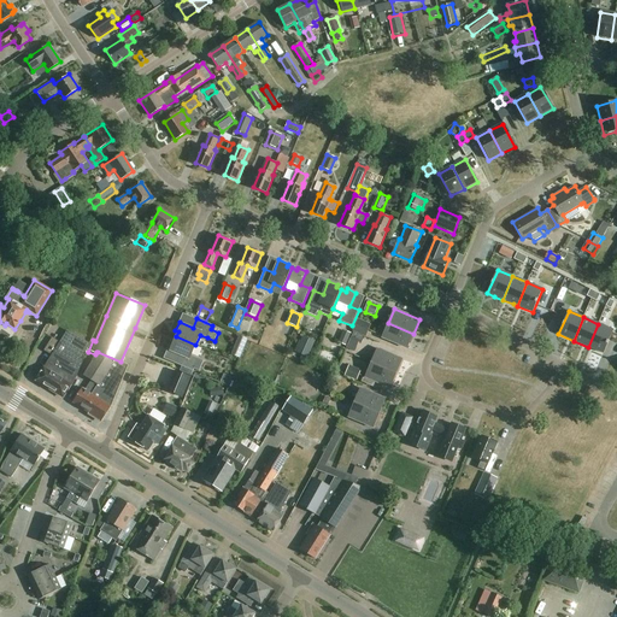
[(353,331),(366,338),(371,325),(358,319),(353,331)]
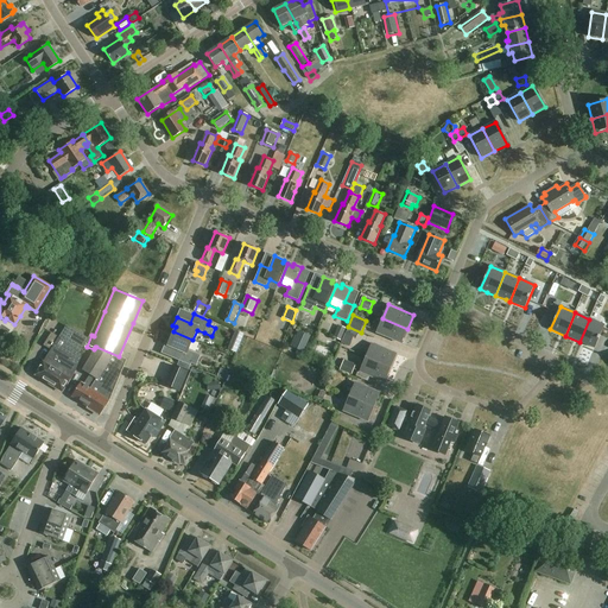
[(401,343),(407,329),(382,318),(377,333),(401,343)]
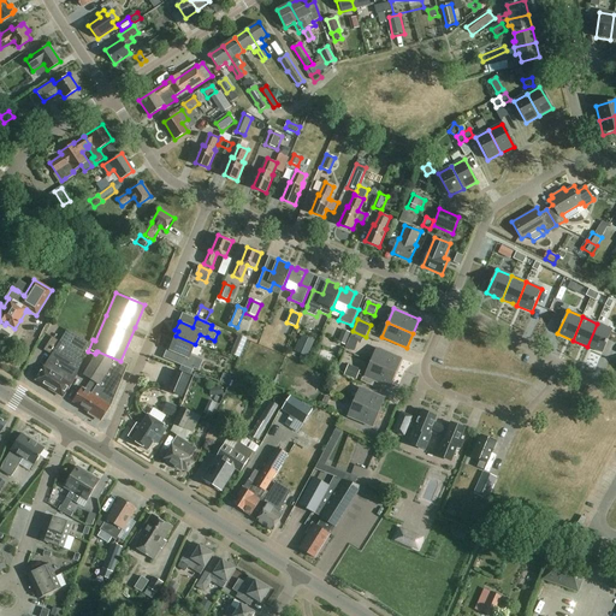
[(597,324),(587,347),(603,354),(612,330),(597,324)]
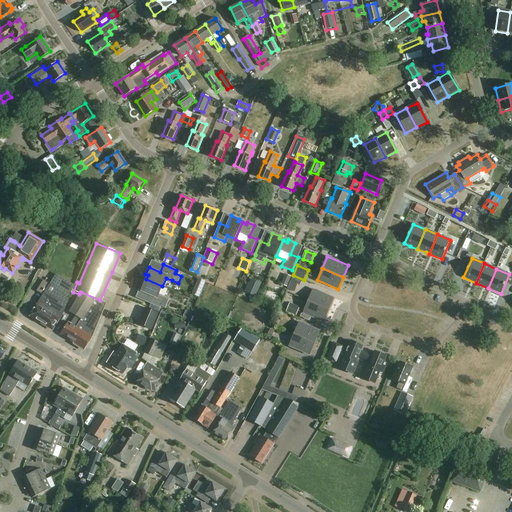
[(288,287),(292,277),(286,275),(282,285),(288,287)]
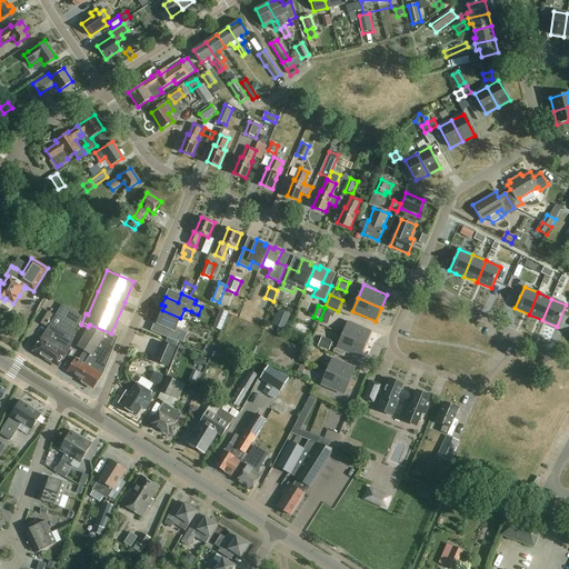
[(333,317),(337,311),(327,307),(325,312),(333,317)]
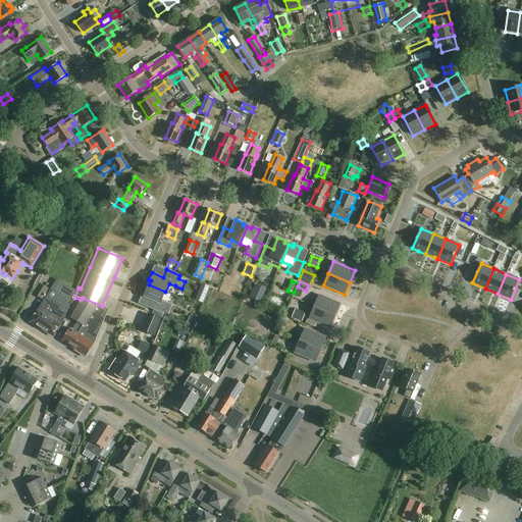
[(56,294),(44,285),(37,297),(44,301),(31,322),(53,335),(59,325),(60,326),(75,292),(62,283),(56,294)]
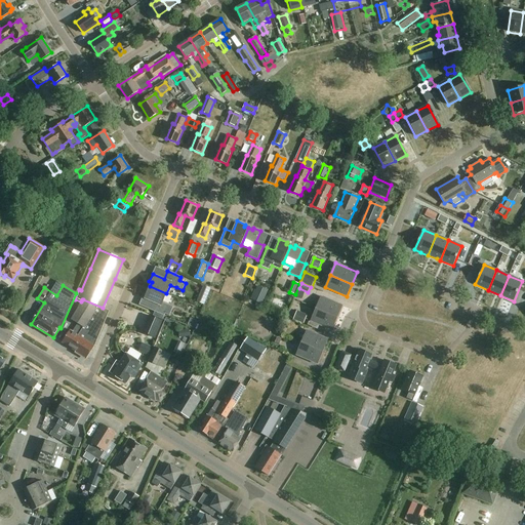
[(197,303),(204,306),(211,288),(204,285),(197,303)]
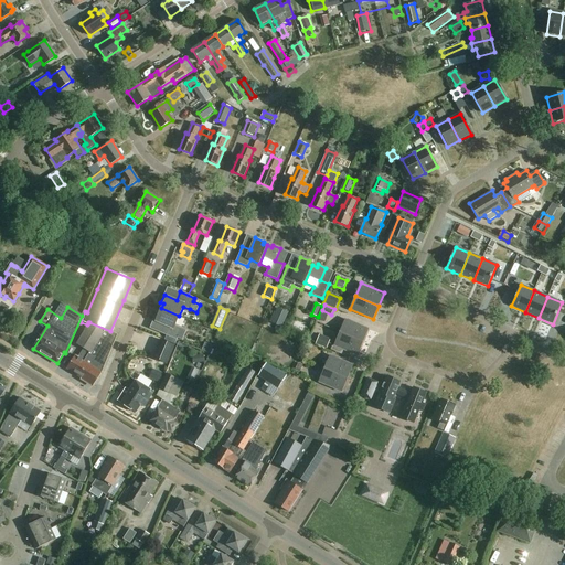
[(157,311),(153,319),(166,324),(162,333),(167,334),(177,339),(178,337),(182,339),(187,330),(182,328),(176,324),(179,316),(161,308),(159,312),(157,311)]
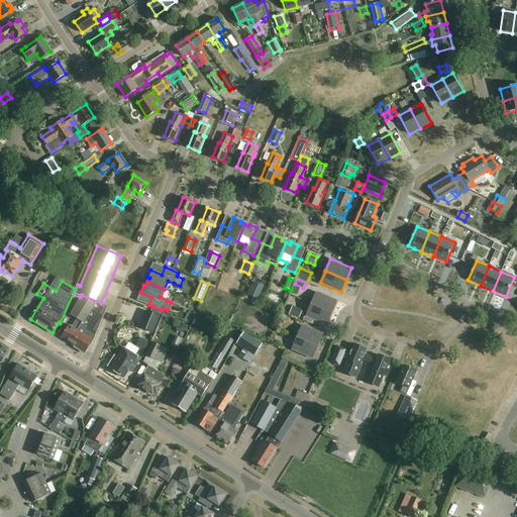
[(298,295),(301,287),(295,284),(291,292),(298,295)]
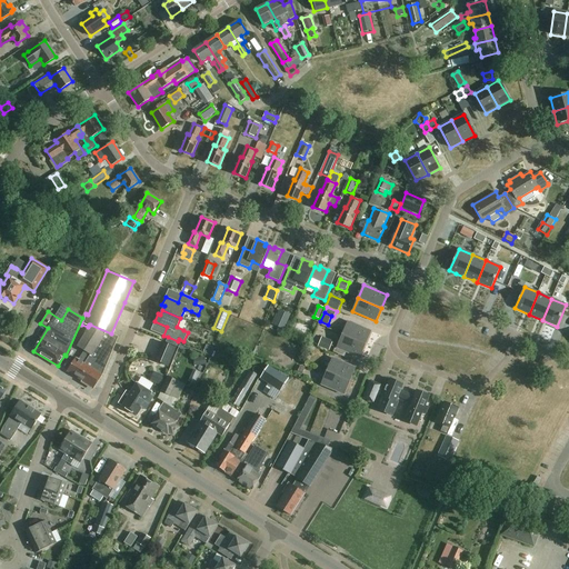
[(285,331),(289,320),(279,316),(278,315),(273,326),(285,331)]
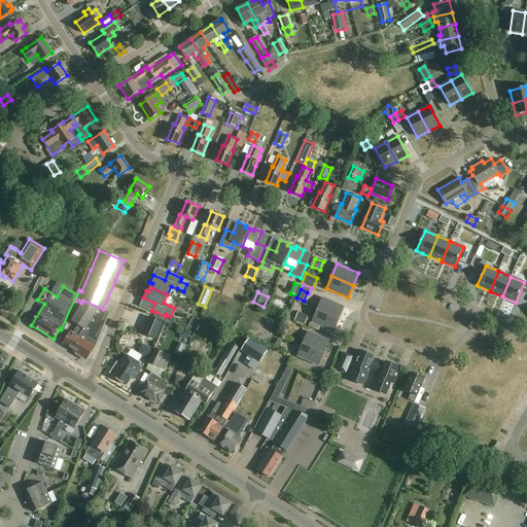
[(317,310),(338,319),(344,307),(322,297),(317,310)]
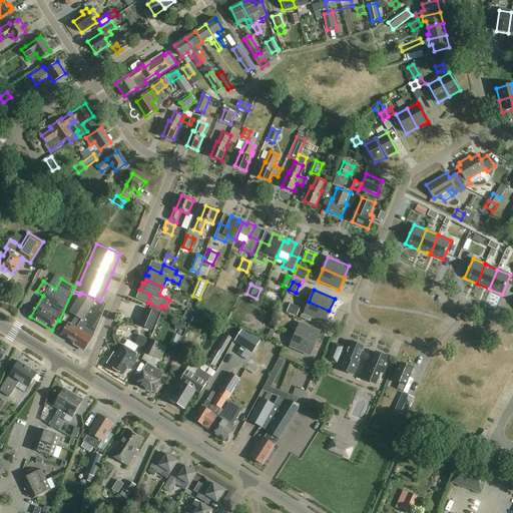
[(68,323),(60,335),(76,345),(76,348),(78,349),(81,349),(84,350),(91,338),(92,338),(103,310),(105,304),(100,301),(81,293),(80,293),(68,312),(75,316),(70,324),(68,323)]
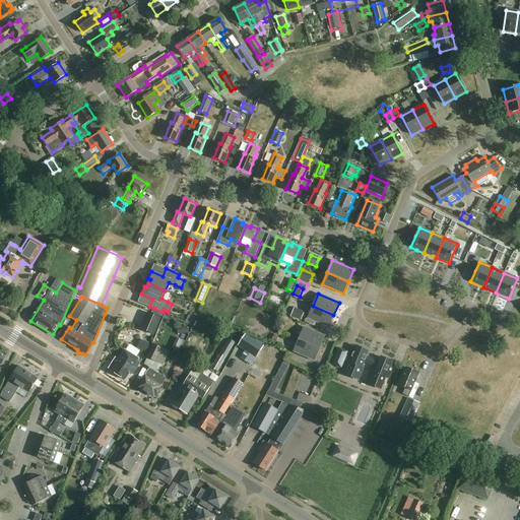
[(333,315),(313,306),(308,318),(317,322),(328,327),(333,315)]
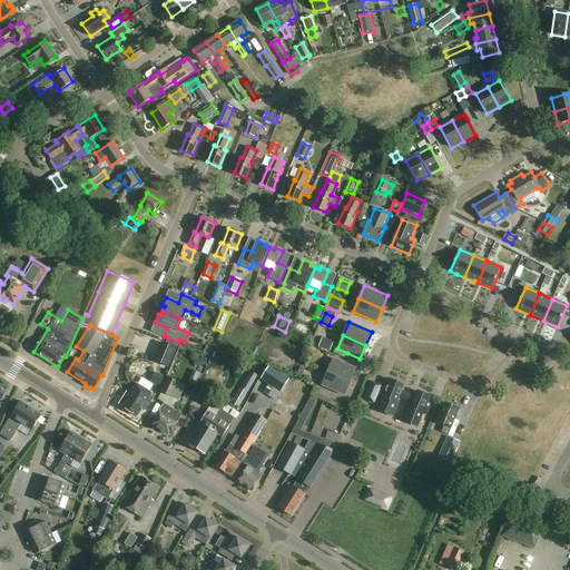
[(330,352),(334,343),(323,337),(318,347),(330,352)]
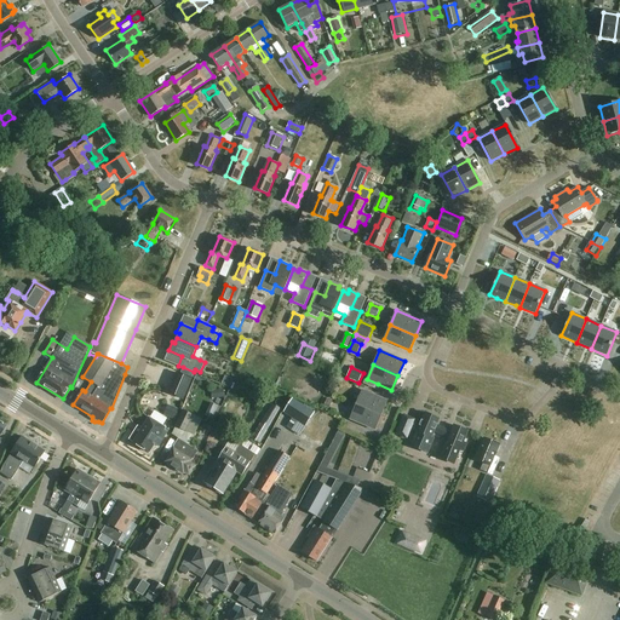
[(184,401),(193,380),(177,373),(167,394),(184,401)]
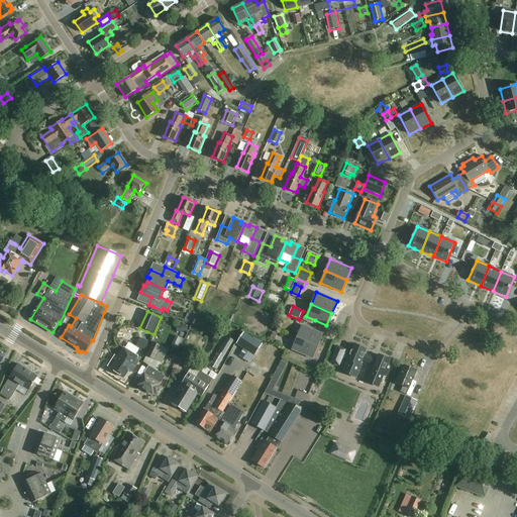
[(297,337),(317,346),(323,334),(302,325),(297,337)]
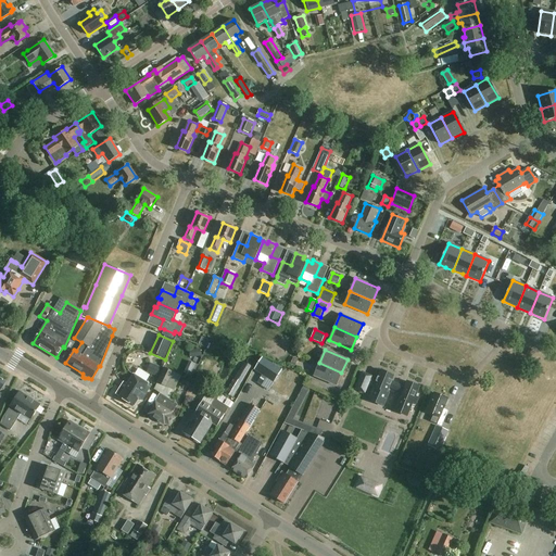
[(262,358),(254,370),(275,383),(281,370),(262,358)]
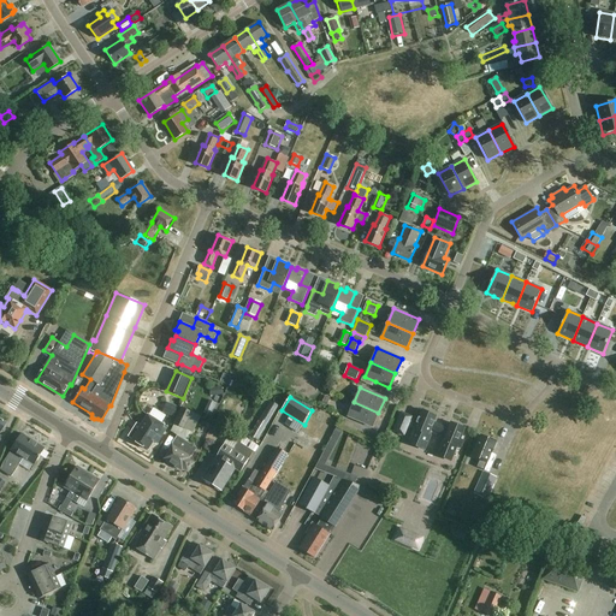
[(259,442),(280,407),(272,402),(250,437),(259,442)]
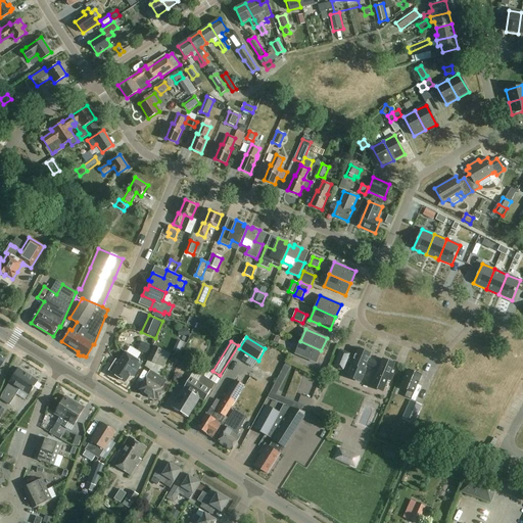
[(316,363),(321,350),(300,341),(295,353),(316,363)]
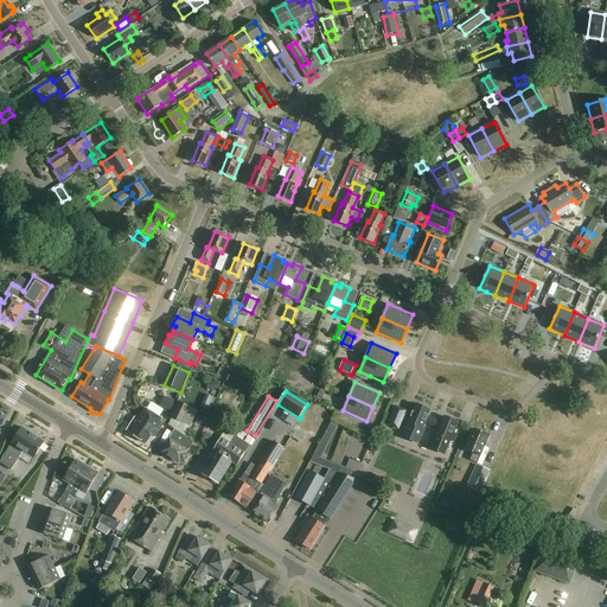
[(166,398),(163,409),(172,413),(176,402),(166,398)]
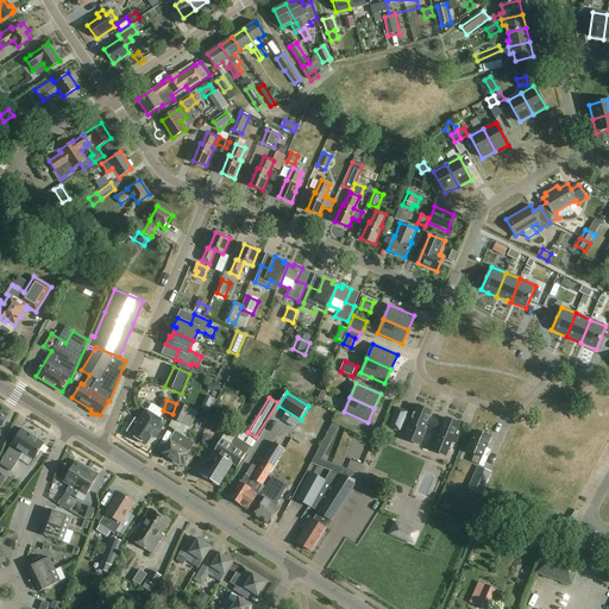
[(183,426),(192,409),(180,403),(171,420),(183,426)]
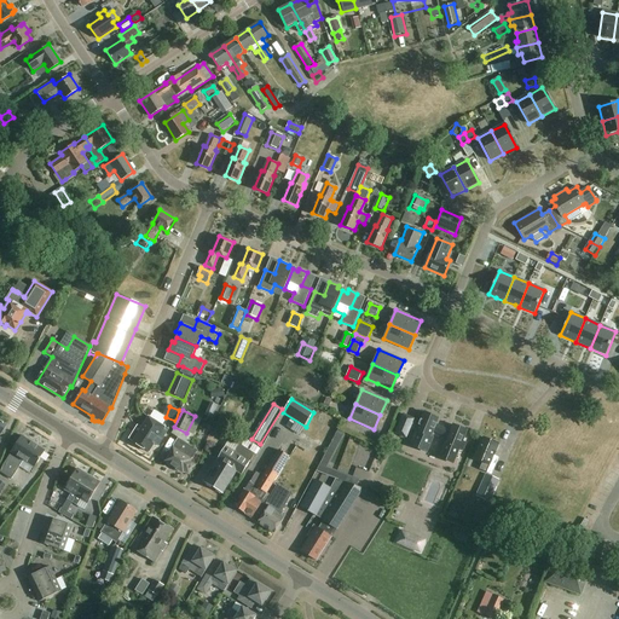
[(437,423),(439,418),(424,412),(420,422),(414,420),(414,418),(404,415),(395,433),(406,438),(411,428),(416,431),(416,432),(418,433),(414,444),(428,450),(433,438),(431,437),(433,432),(437,423)]
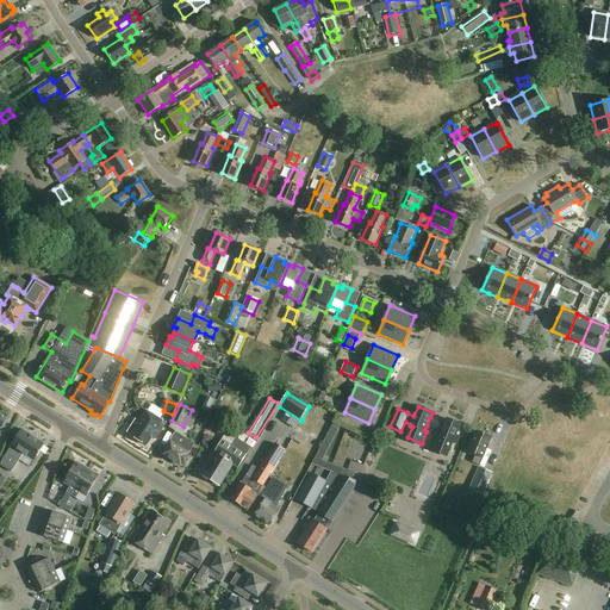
[(131,427),(128,433),(131,436),(147,446),(153,437),(156,440),(166,423),(147,411),(139,422),(135,429),(131,427)]
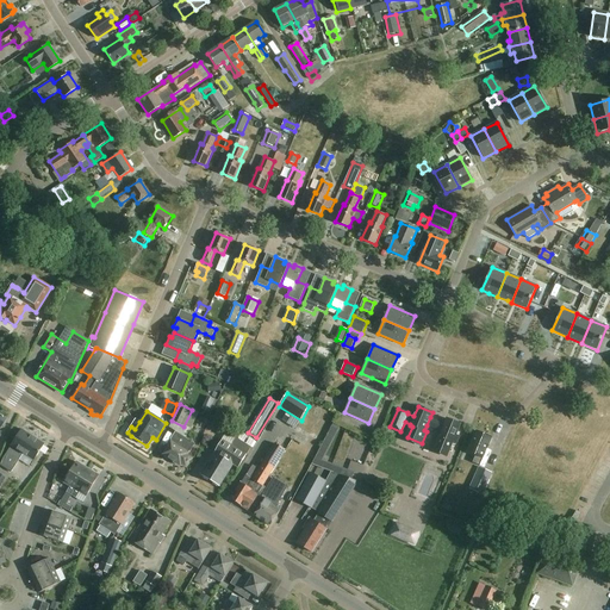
[(430,417),(427,425),(441,431),(440,436),(433,452),(447,458),(453,443),(456,444),(456,443),(460,436),(455,435),(460,424),(447,418),(444,423),(430,417)]
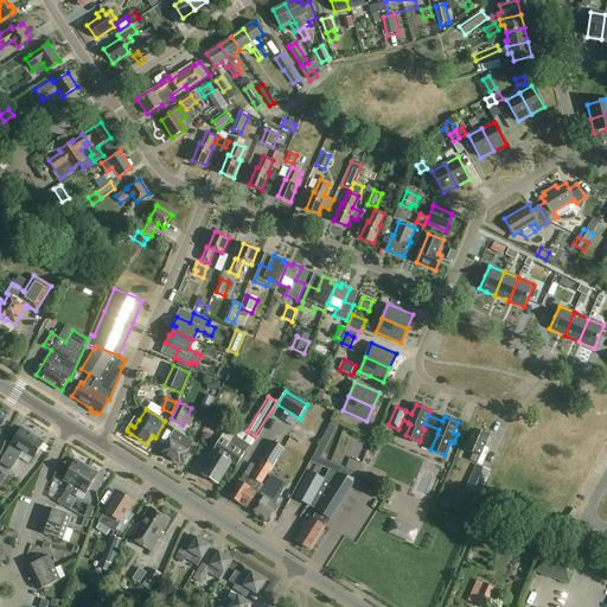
[(306,435),(313,422),(307,419),(299,430),(306,435)]
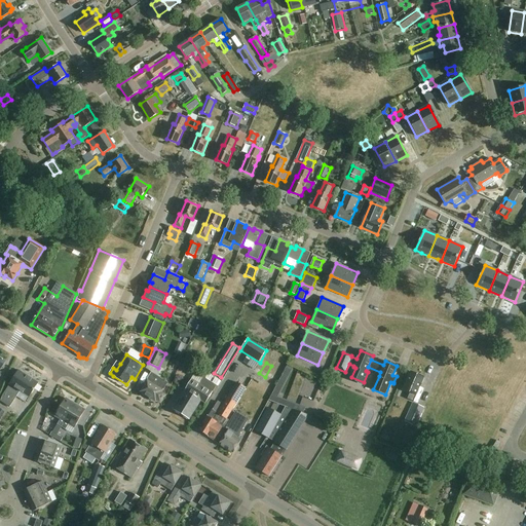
[(267,377),(277,381),(283,369),(273,365),(267,377)]
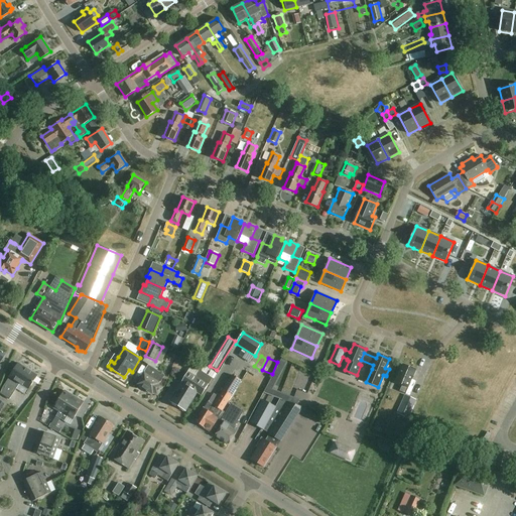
[(282,360),(264,393),(297,406),(299,400),(273,390),(287,363),(282,360)]
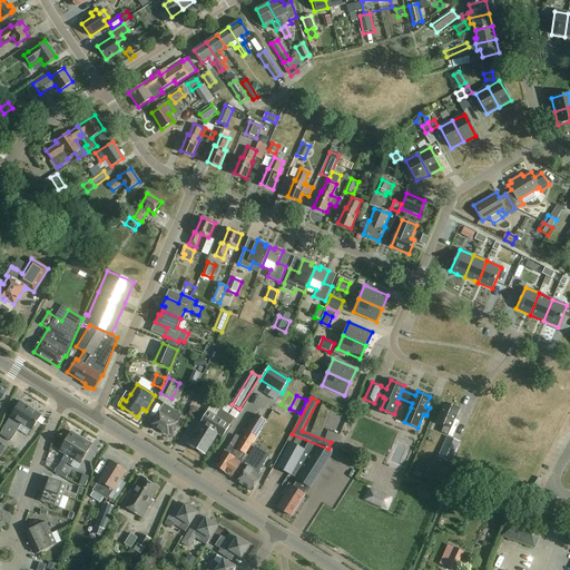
[(31,431),(41,415),(20,402),(10,416),(2,429),(0,435),(10,442),(21,424),(31,431)]
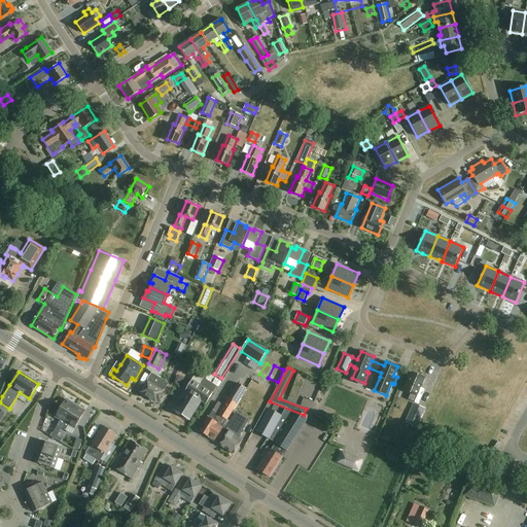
[(412,373),(403,390),(412,393),(409,400),(418,405),(424,390),(421,388),(425,378),(412,373)]
